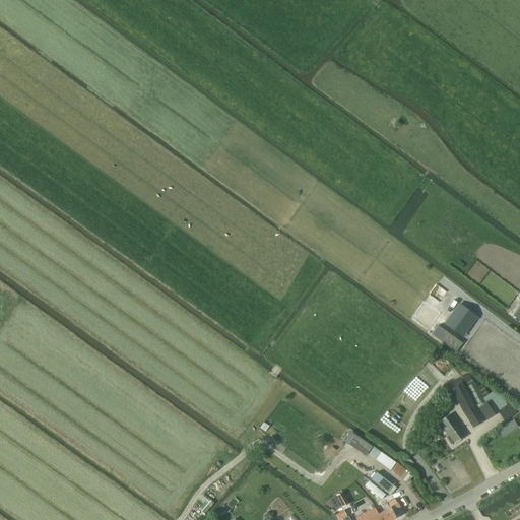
[(436,284),(430,295),(440,301),(446,291),(436,284)]
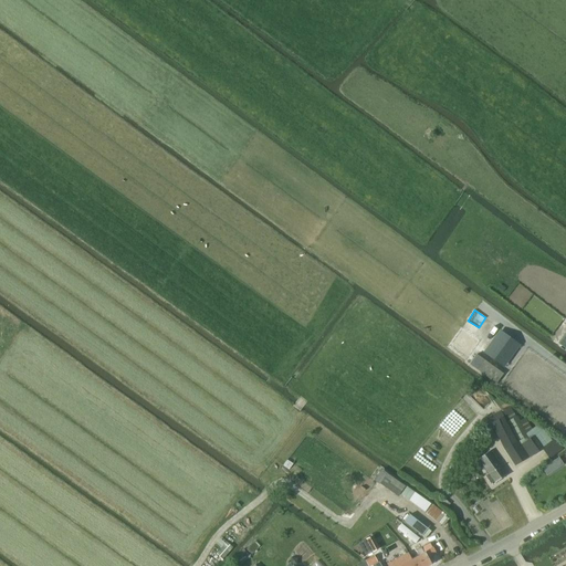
[(500,332),(484,353),(503,367),(519,345),(500,332)]
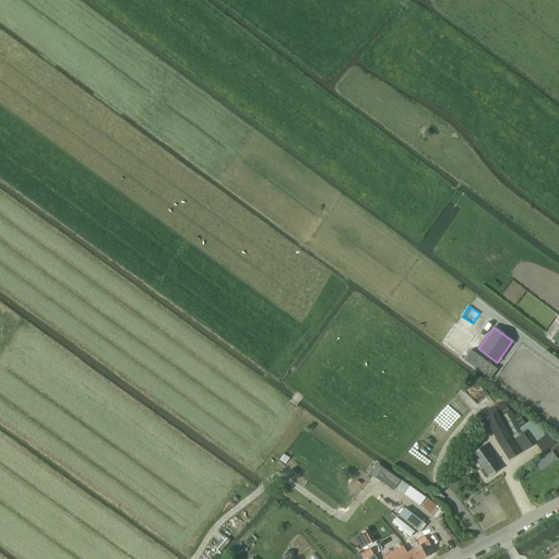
[(471,349),(464,359),(490,379),(498,369),(471,349)]
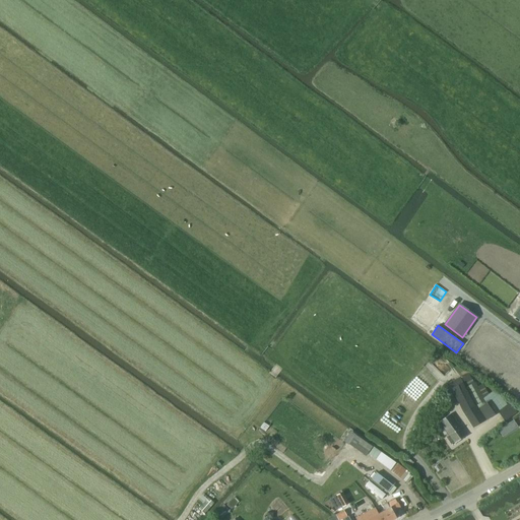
[(486,420),(499,412),(505,421),(517,413),(510,403),(507,405),(499,395),(496,397),(493,392),(488,394),(482,384),(477,387),(474,382),(473,383),(468,374),(460,378),(460,377),(448,383),(460,407),(472,428),(485,419),(486,420)]
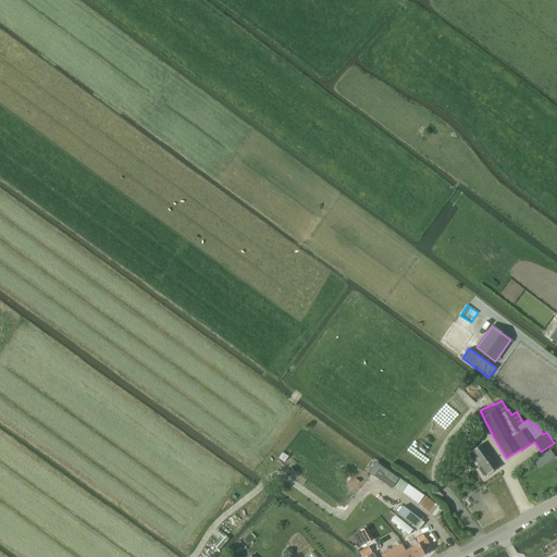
[(484,478),(498,467),(482,444),(471,452),(481,466),(478,468),(484,478)]
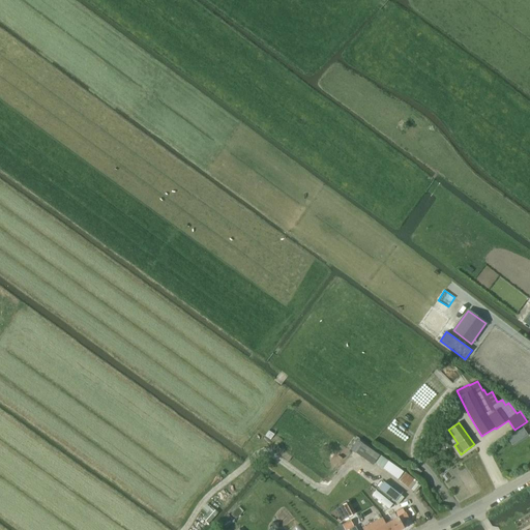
[(445,442),(439,446),(442,450),(448,446),(445,442)]
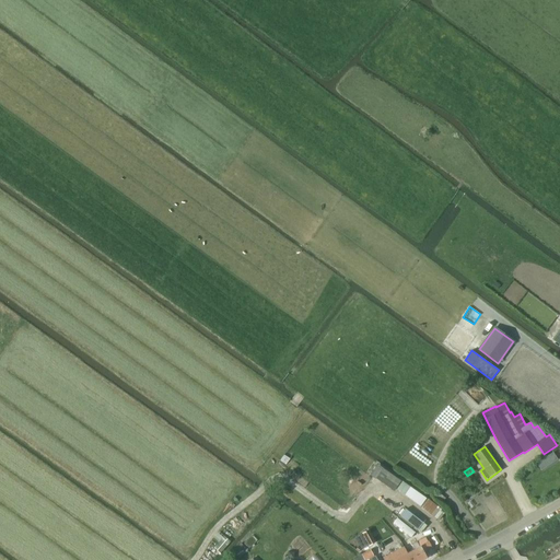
[(400,481),(383,469),(376,479),(394,491),(400,481)]
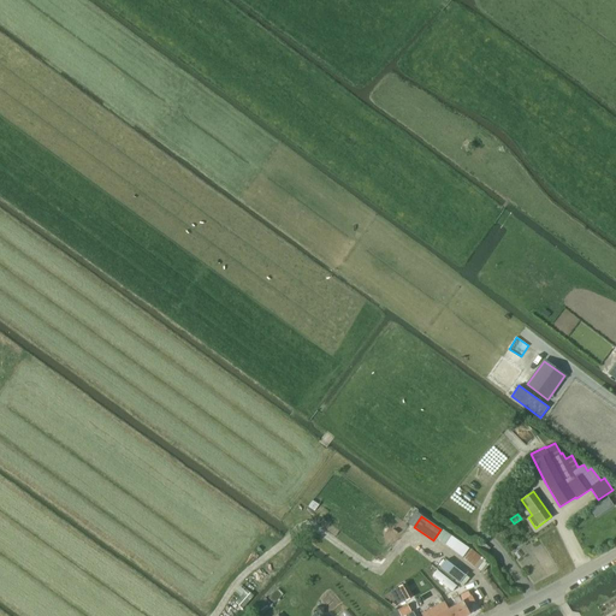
[(443,531),(437,539),(445,545),(451,537),(443,531)]
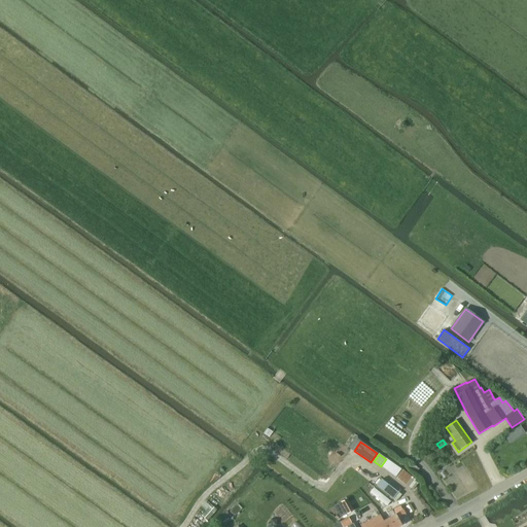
[(386,459),(381,466),(395,477),(413,490),(418,484),(415,481),(416,480),(401,469),(386,459)]
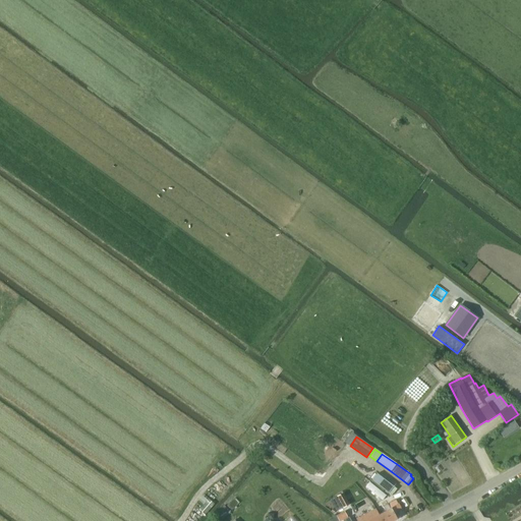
[(414,464),(407,458),(404,462),(411,467),(414,464)]
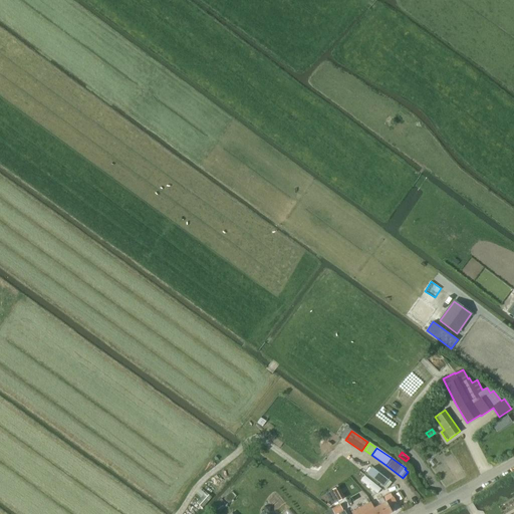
[(389,480),(372,468),(367,474),(383,487),(389,480)]
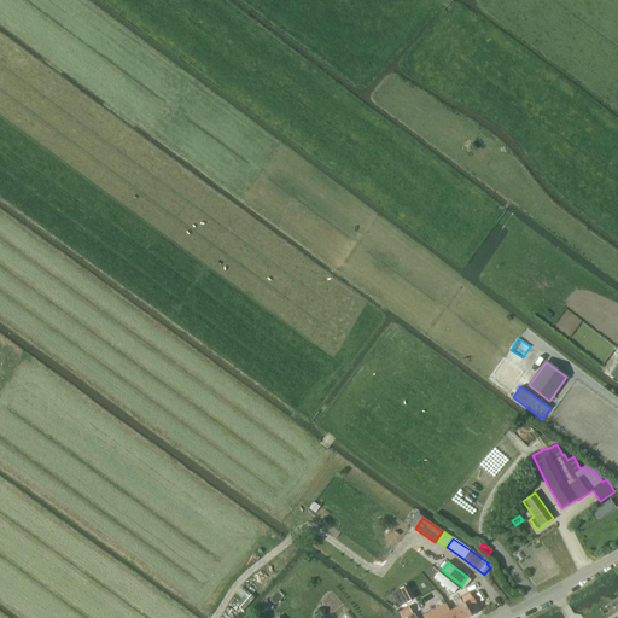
[(408,587),(401,590),(407,602),(415,599),(408,587)]
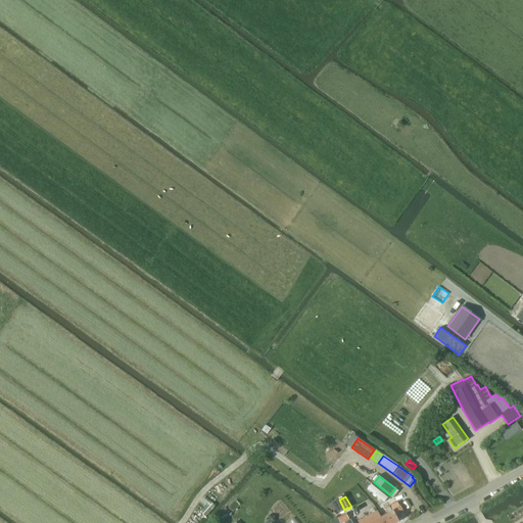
[(206,517),(216,507),(208,501),(199,512),(206,517)]
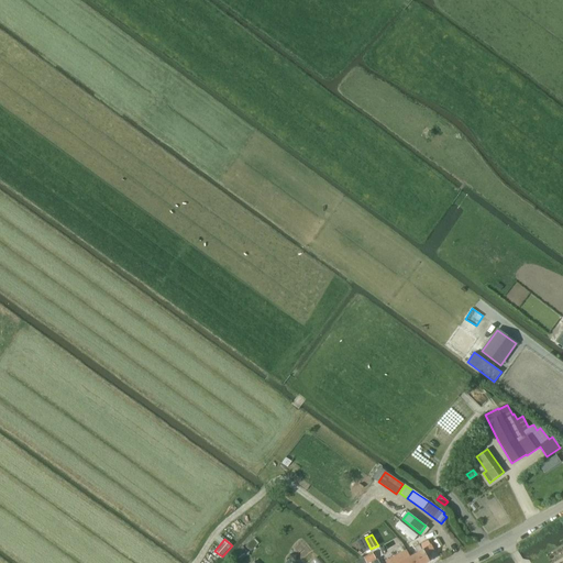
[(428,541),(419,545),(421,550),(422,550),(430,545),(428,541)]
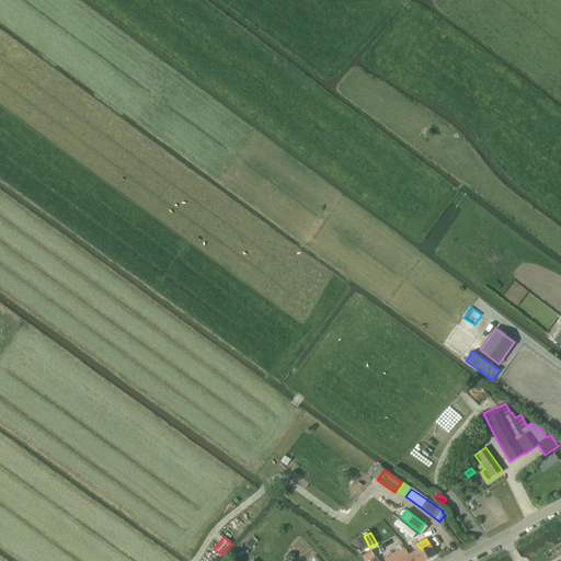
[(409,556),(411,560),(424,560),(427,559),(424,552),(432,548),(428,544),(421,548),(421,549),(420,548),(418,544),(413,546),(415,551),(409,556)]
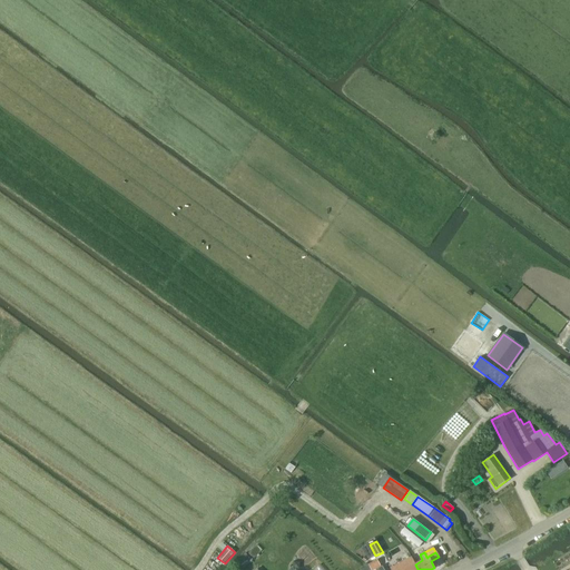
[(411,557),(390,569),(418,569),(415,564),(411,557)]
